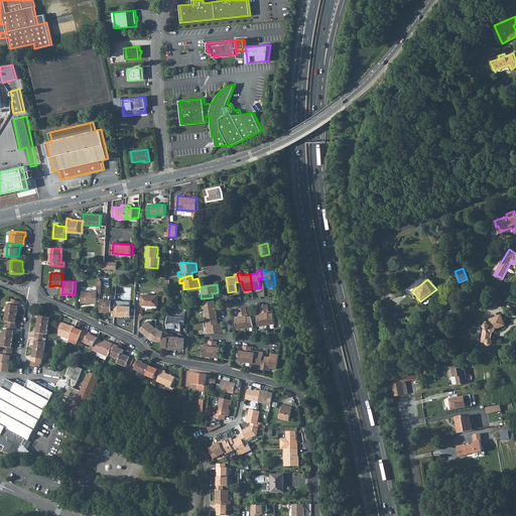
[(81,303),(96,304),(97,293),(97,290),(94,290),(94,292),(82,291),(81,303)]
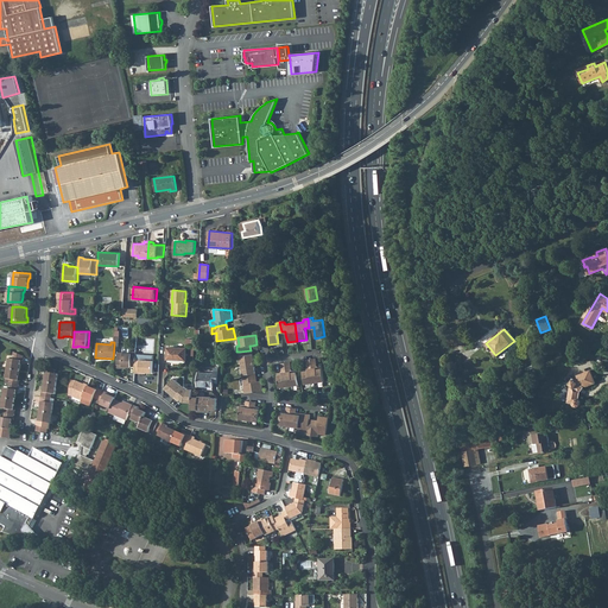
[(168,362),(185,363),(187,348),(168,347),(168,362)]
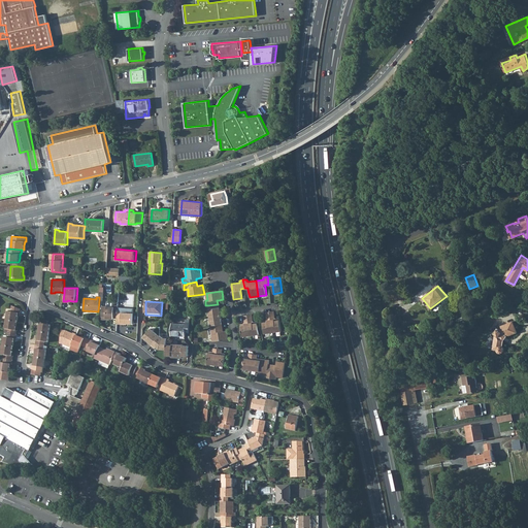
[(218,307),(218,304),(208,305),(210,317),(222,315),(221,311),(220,307),(218,307)]
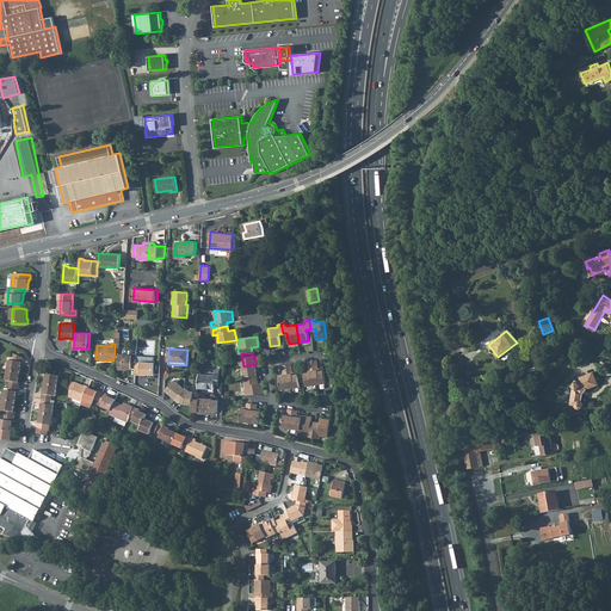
[(119,355),(118,365),(124,366),(124,368),(127,369),(131,369),(131,368),(136,368),(136,360),(136,353),(133,353),(133,355),(119,355)]
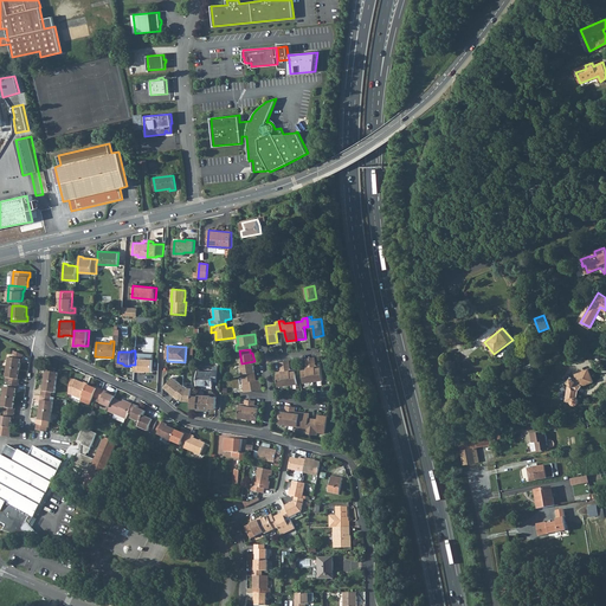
[(7,368),(20,369),(20,363),(21,360),(23,360),(24,355),(14,352),(13,359),(10,358),(7,368)]
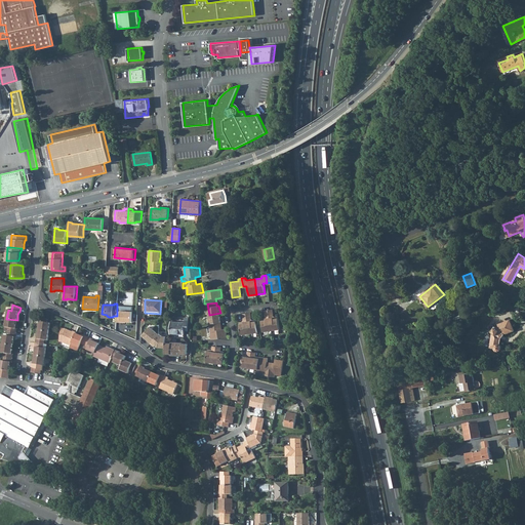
[(269,310),(272,330),(280,329),(278,316),(275,317),(274,318),(273,317),(274,316),(273,309),(269,310)]
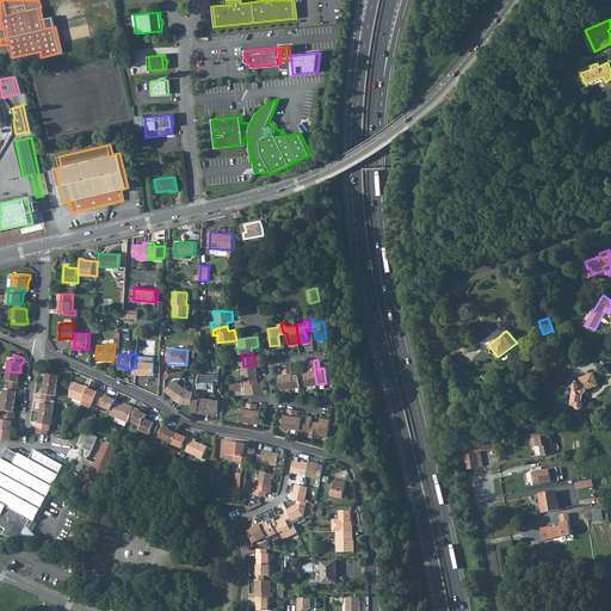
[(136,360),(136,368),(135,375),(141,375),(141,374),(153,375),(154,362),(136,360)]
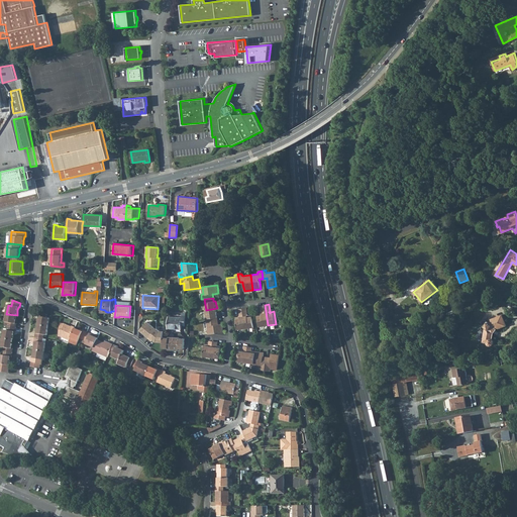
[(257,314),(260,326),(268,325),(265,305),(261,306),(262,312),(263,313),(263,314),(261,313),(257,314)]
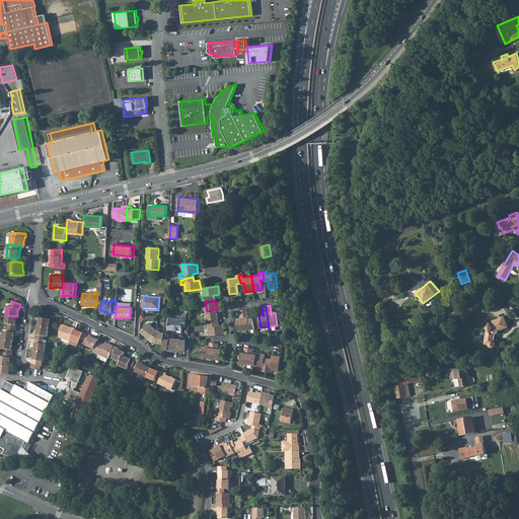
[(218,309),(207,311),(208,323),(217,321),(217,318),(219,317),(218,313),(218,309)]
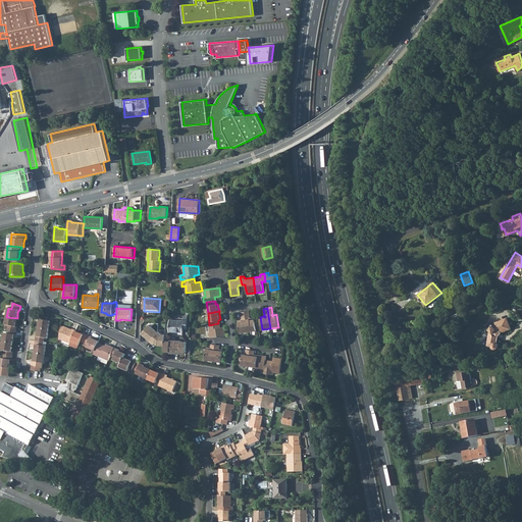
[(238,320),(240,332),(248,331),(245,311),(241,312),(242,318),(244,319),(243,321),(241,319),(238,320)]
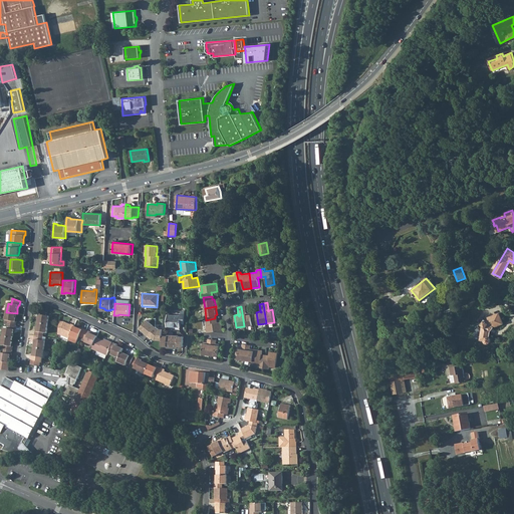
[(241,306),(244,326),(253,325),(251,312),(248,313),(247,315),(245,314),(246,312),(245,306),(241,306)]
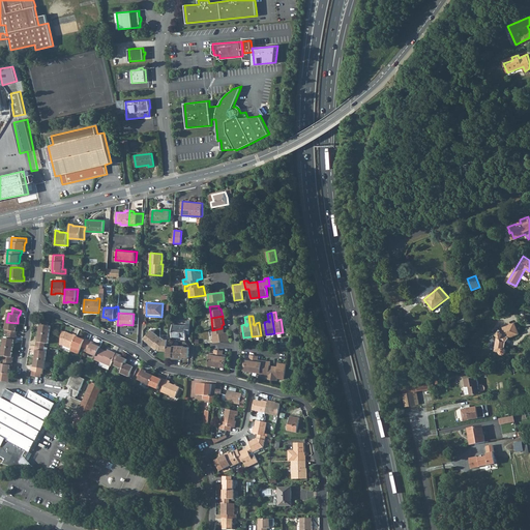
[(40,327),(39,333),(50,335),(52,326),(48,326),(49,323),(40,319),(39,324),(40,325),(40,327)]
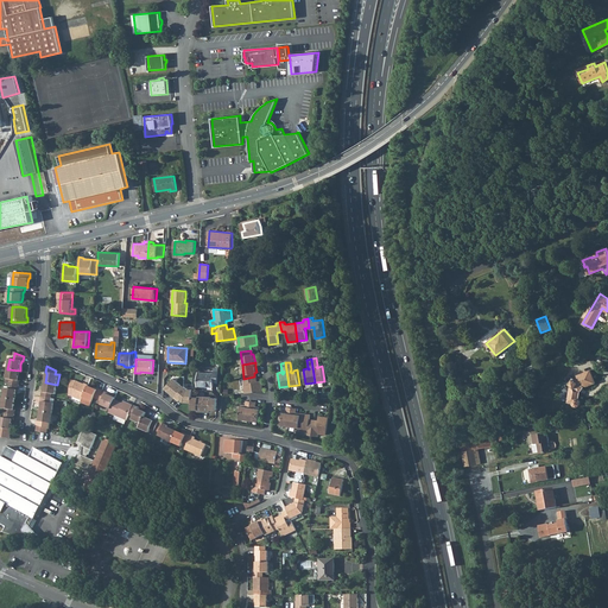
[(10,384),(19,386),(20,381),(18,381),(19,378),(20,371),(7,369),(5,384),(10,384)]
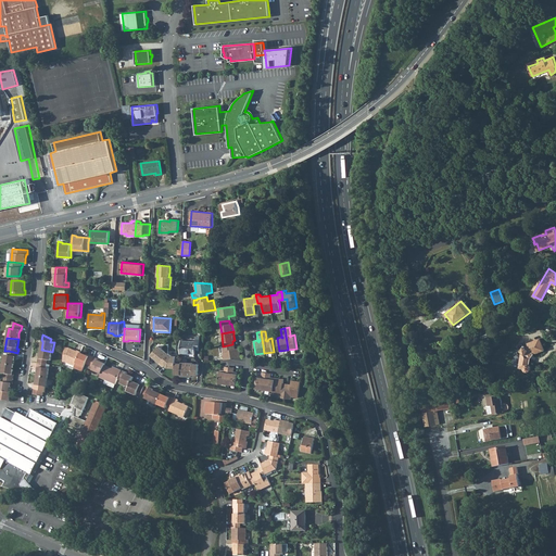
[(181,340),(180,353),(196,354),(196,350),(200,350),(200,339),(196,339),(196,341),(181,340)]
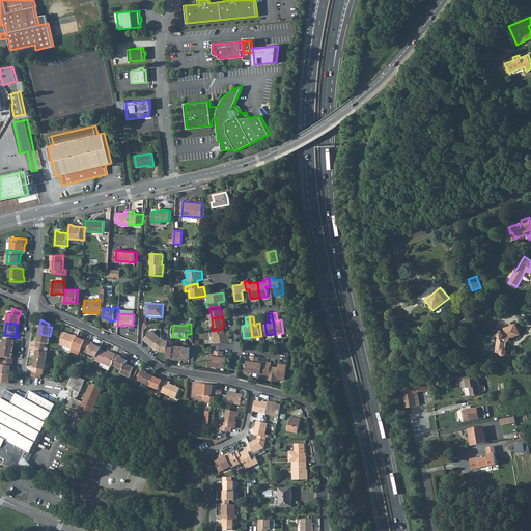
[(498,336),(496,351),(500,352),(501,355),(504,355),(506,353),(507,351),(505,348),(504,348),(505,341),(508,337),(513,335),(513,336),(514,337),(520,334),(515,324),(504,328),(505,331),(502,332),(501,331),(497,335),(498,336)]
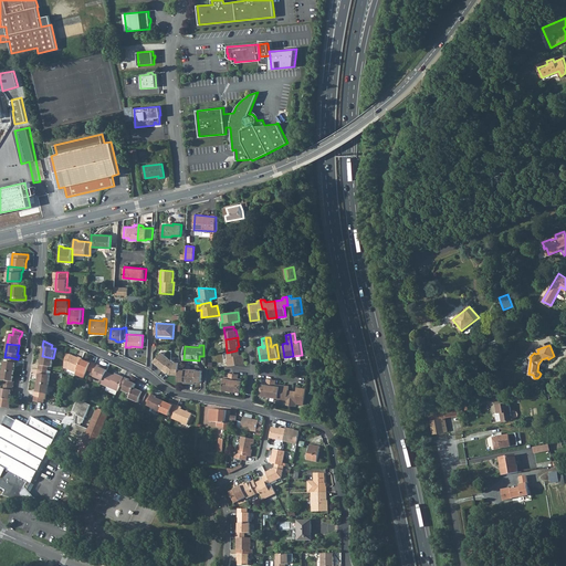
[(238,355),(237,350),(227,353),(223,353),(224,359),(227,359),(228,366),(244,364),(243,355),(240,355),(238,355)]
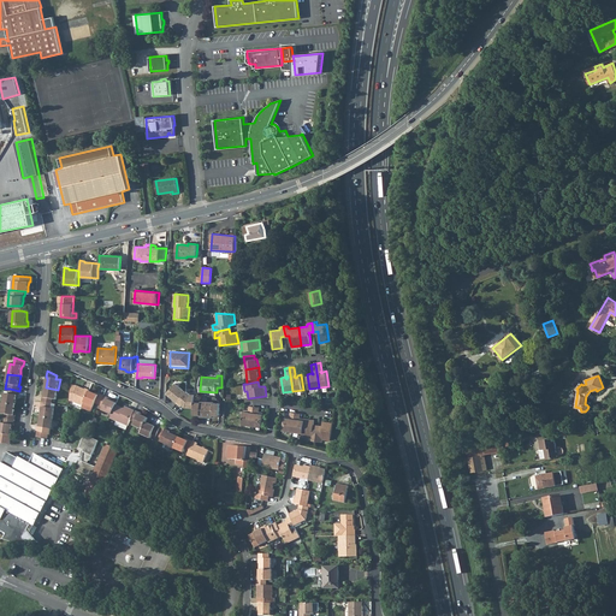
[(185,392),(175,383),(167,394),(173,398),(172,400),(177,403),(185,392)]
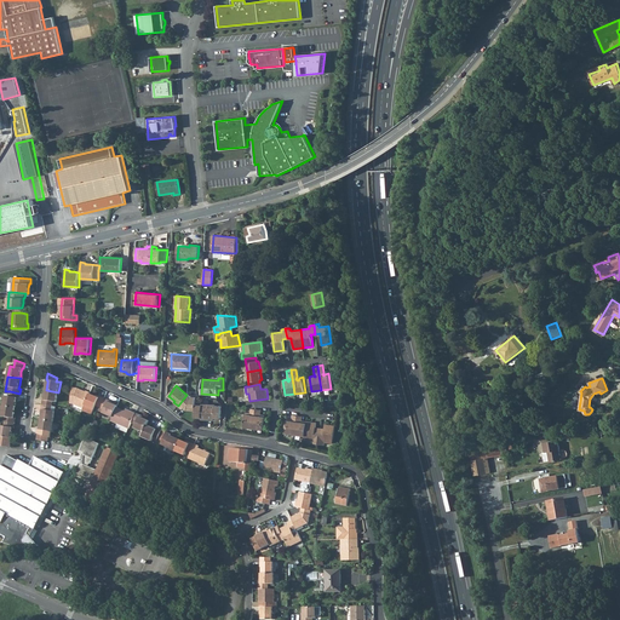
[(78,389),(73,388),(70,403),(74,403),(84,408),(90,394),(91,392),(86,391),(86,392),(78,389)]
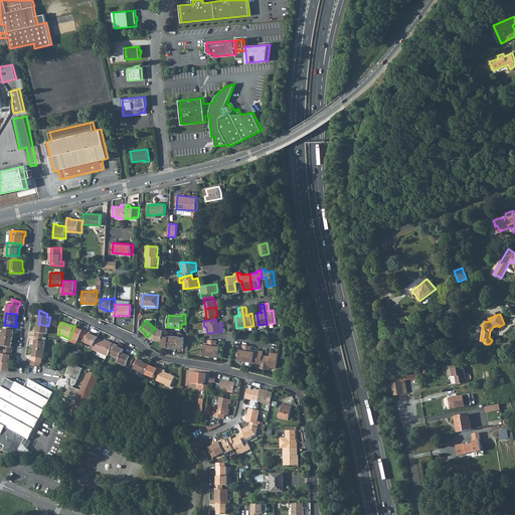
[(48,326),(38,324),(37,330),(37,332),(36,332),(35,336),(43,337),(44,333),(47,334),(48,326)]
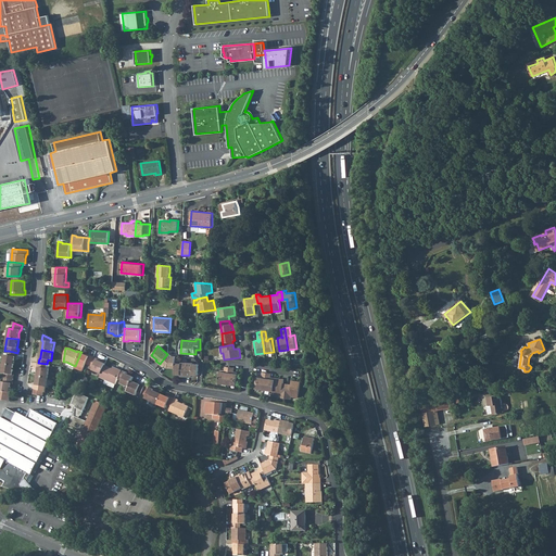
[(2,364),(14,366),(15,359),(15,357),(16,357),(17,353),(9,351),(8,355),(4,355),(2,364)]
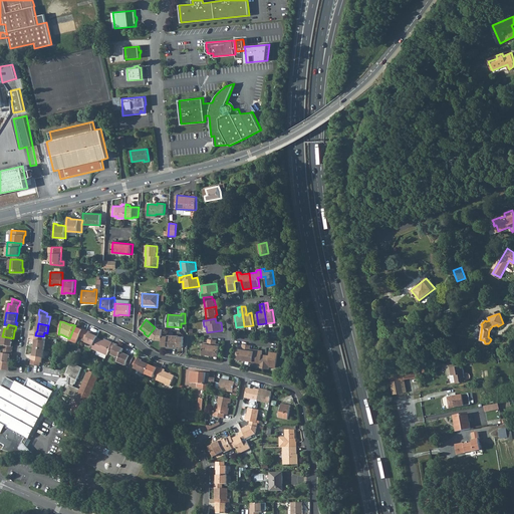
[(489,337),(490,330),(493,327),(498,326),(497,325),(497,324),(492,326),(489,330),(488,337),(489,337)]
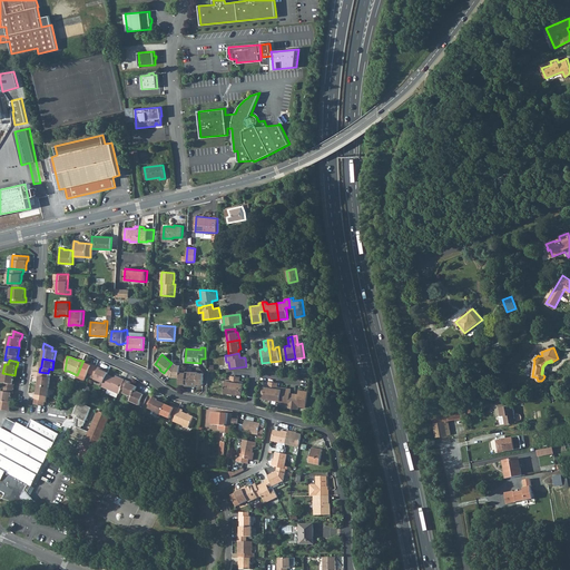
[(82,362),(77,375),(76,377),(85,381),(88,373),(92,375),(96,366),(91,364),(91,365),(88,364),(82,362)]
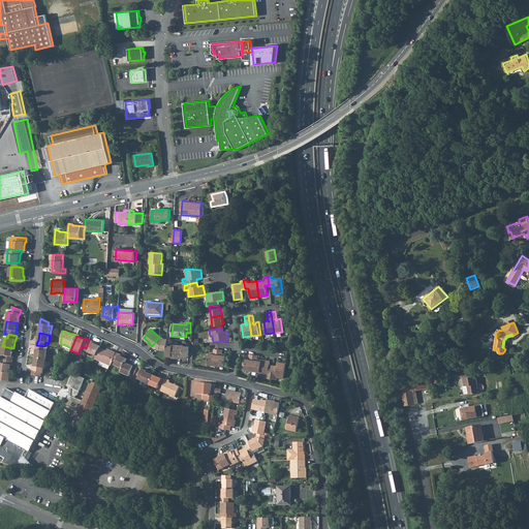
[(160,336),(159,337),(152,346),(155,349),(156,347),(159,349),(166,349),(166,345),(167,339),(163,339),(160,336)]
